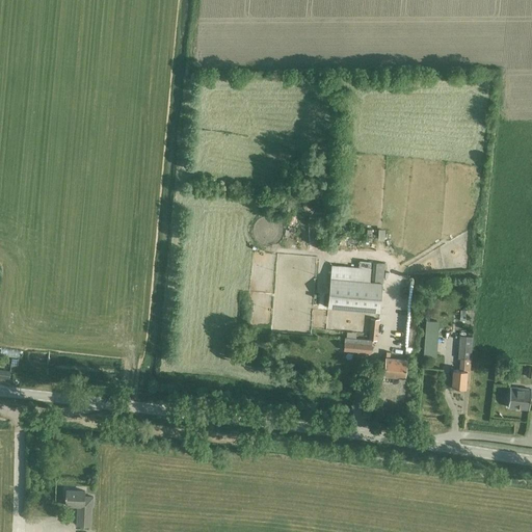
[(379,312),(382,283),(370,282),(371,269),(331,265),(327,308),(379,312)]
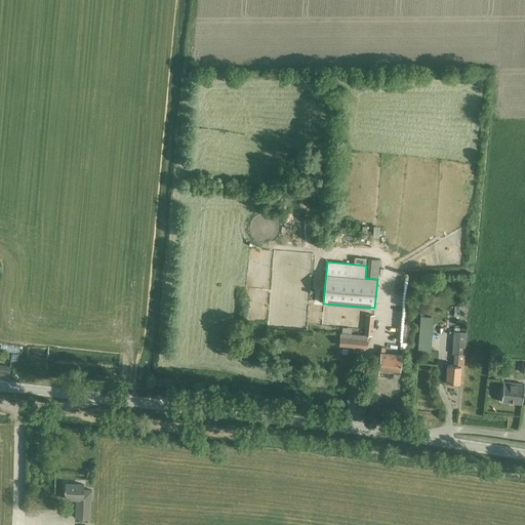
[(372,335),(374,316),(366,315),(364,335),(367,335),(372,335)]
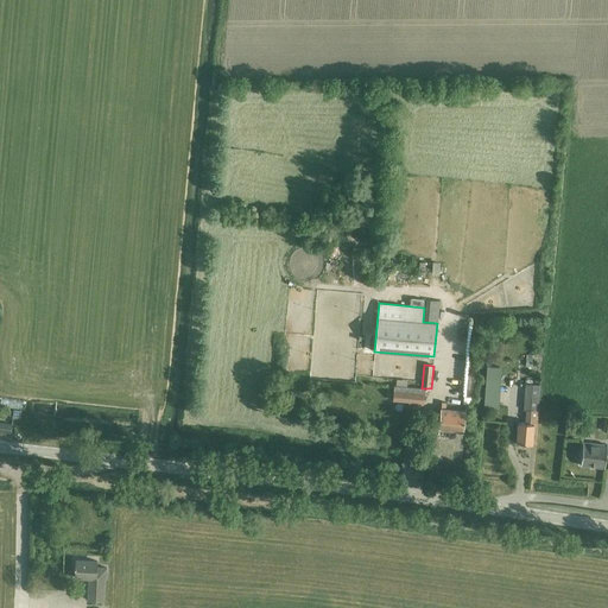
[(540,384),(526,382),(524,410),(526,410),(526,423),(518,423),(517,443),(519,443),(519,444),(525,445),(525,443),(532,444),(533,424),(537,425),(539,396),(540,384)]
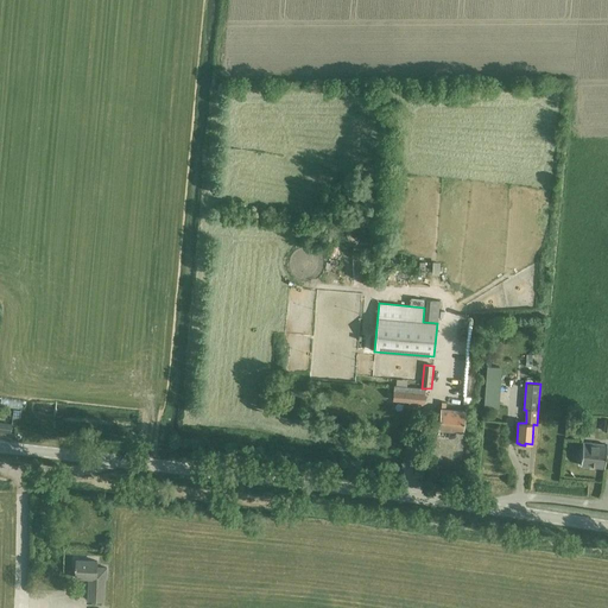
[(424,398),(425,388),(422,388),(407,386),(394,385),(393,393),(393,400),(410,401),(424,403),(424,398)]
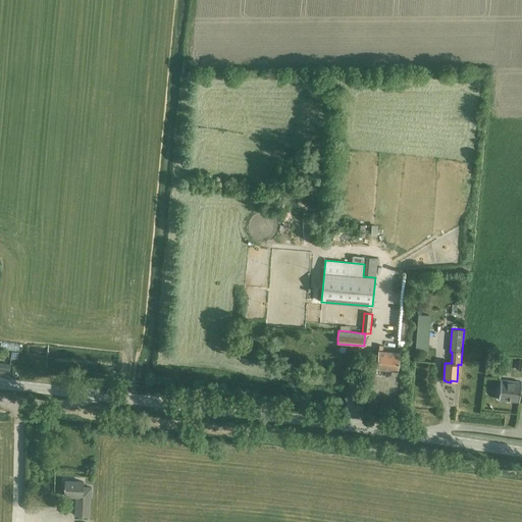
[(398,370),(399,353),(382,351),(382,346),(379,346),(377,368),(398,370)]
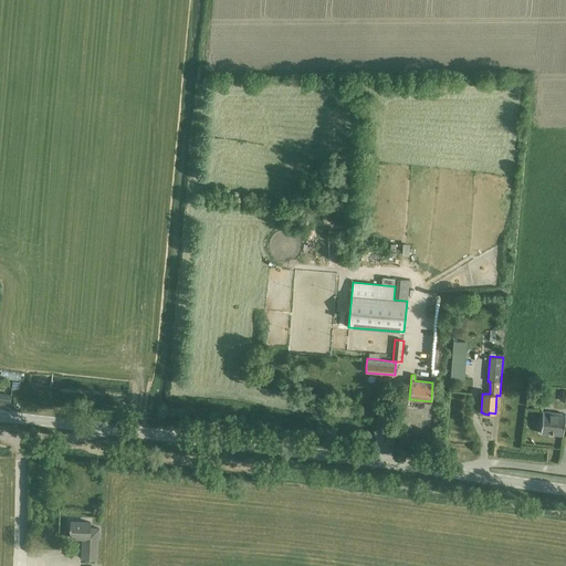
[(0,401),(0,402),(10,404),(11,395),(0,394),(0,401)]
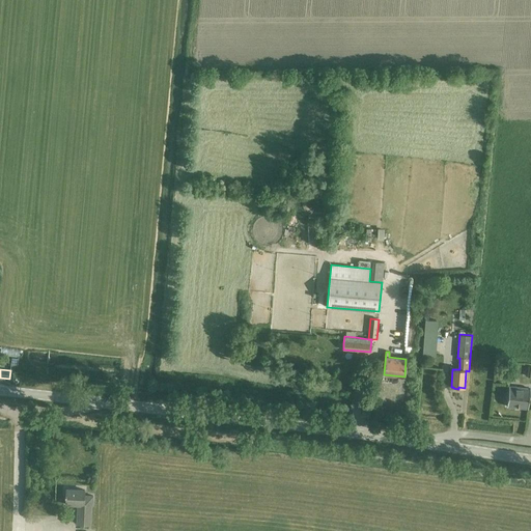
[(528,409),(530,389),(509,387),(508,395),(506,396),(505,402),(507,403),(507,407),(528,409)]
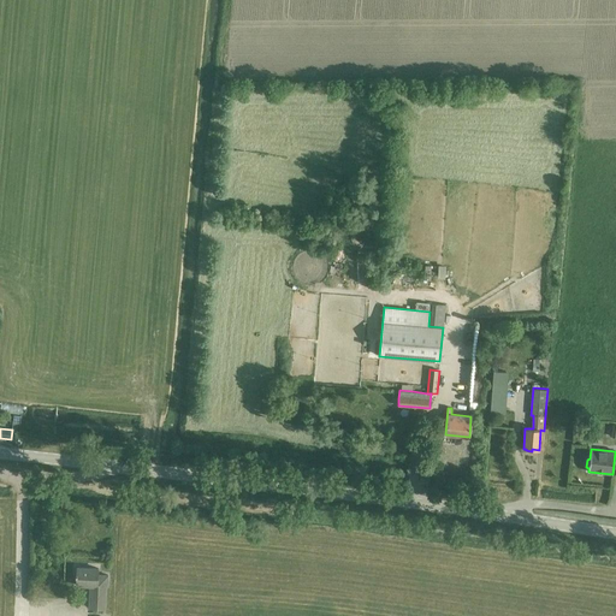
[(108,576),(99,575),(99,569),(77,568),(77,585),(92,585),(90,600),(90,608),(104,609),(105,587),(107,587),(108,576)]
